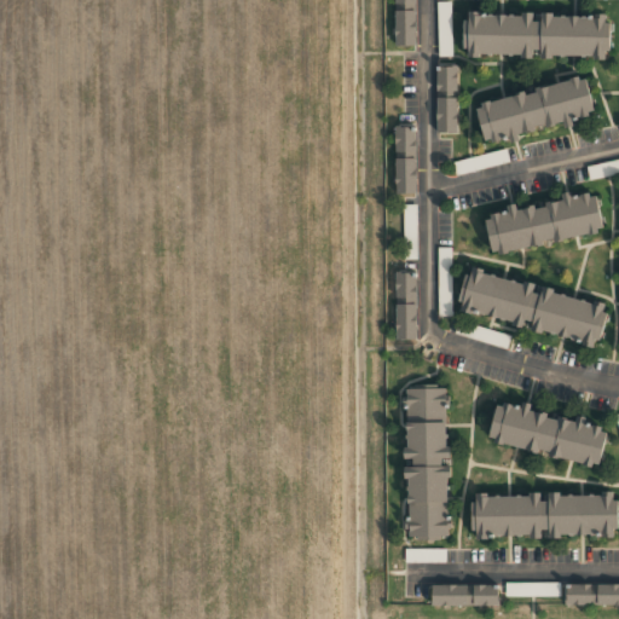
[(394,0),(395,46),(417,45),(415,0),(394,0)]
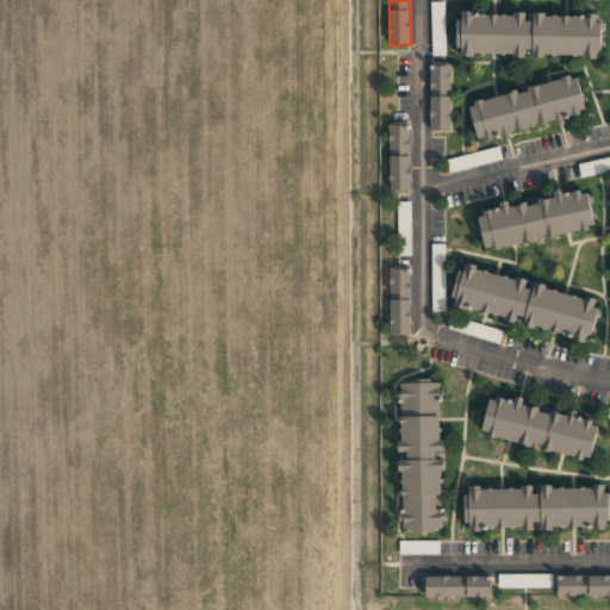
[(430,2),(431,55),(446,55),(444,1),(430,2)]
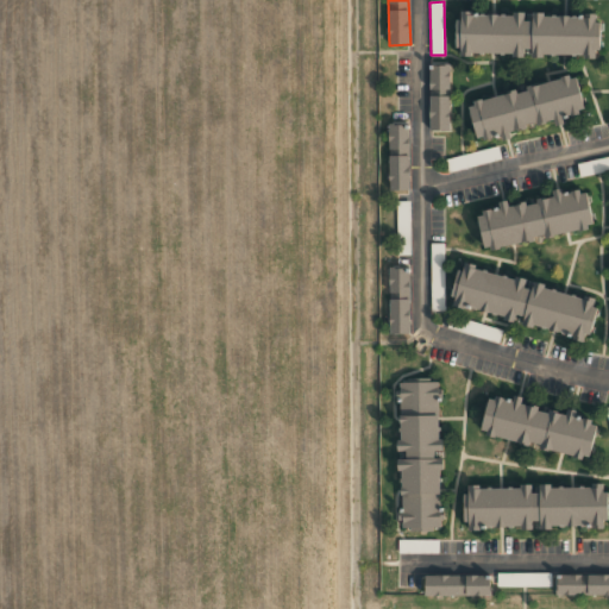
[(457,13),(457,55),(598,56),(600,16),(457,13)]
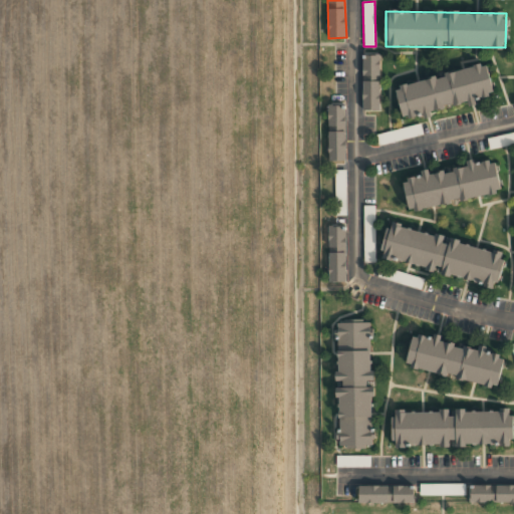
[(363,54),(361,110),(379,110),(380,55),(363,54)]
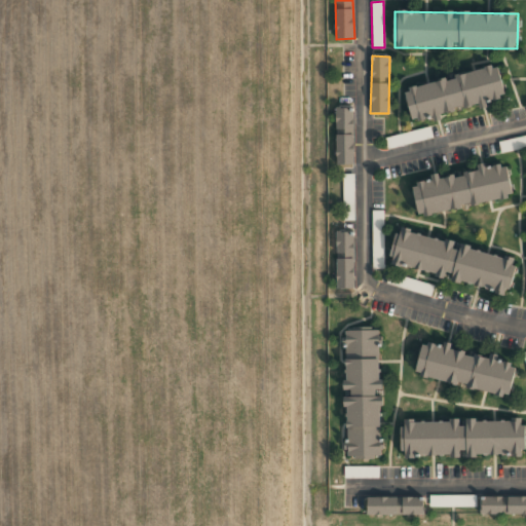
[(404,87),(410,119),(503,101),(497,68),(404,87)]
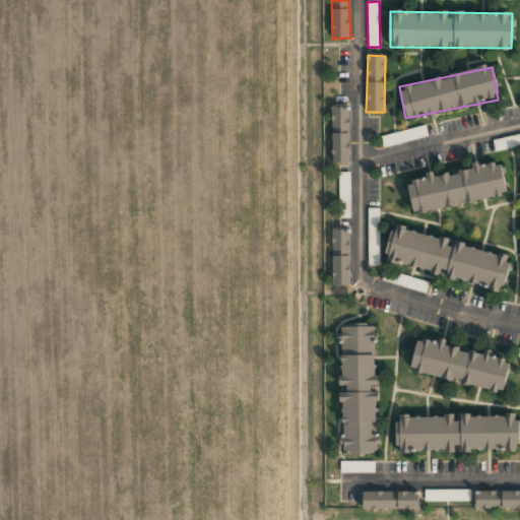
[(332,163),(350,163),(349,106),(332,106),(332,163)]
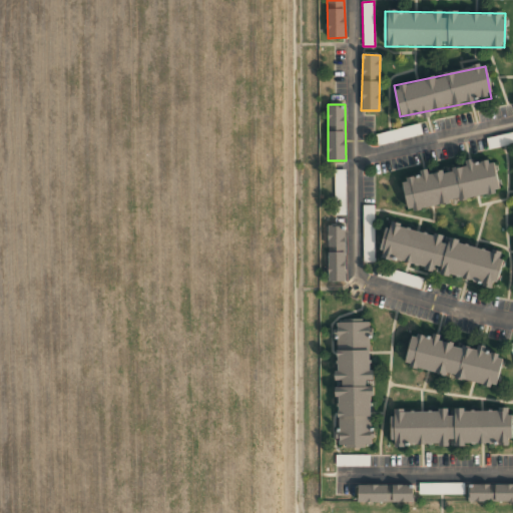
[(499,192),(493,159),(400,177),(407,210),(499,192)]
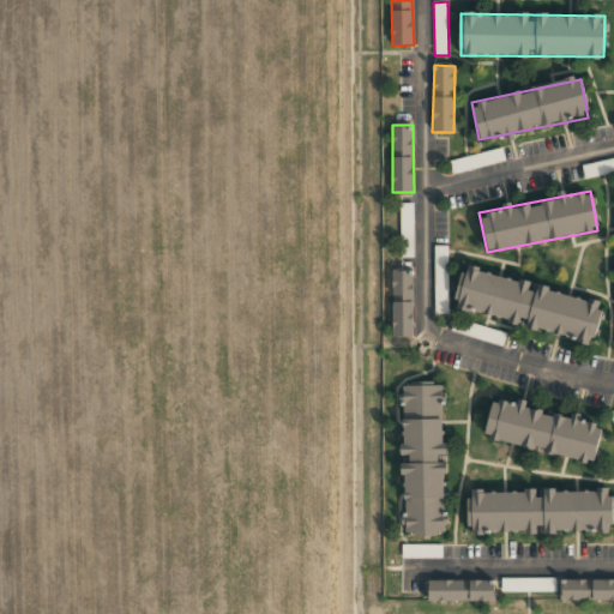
[(399,204),(401,258),(414,258),(413,203),(399,204)]
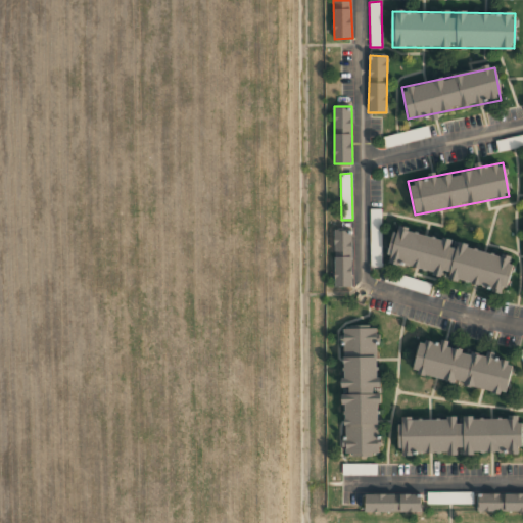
[(370,268),(382,268),(381,209),(370,209),(370,268)]
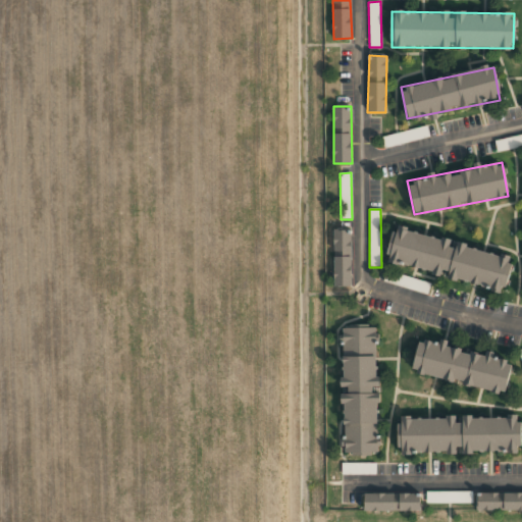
[(333,229),(333,286),(352,285),(352,229),(333,229)]
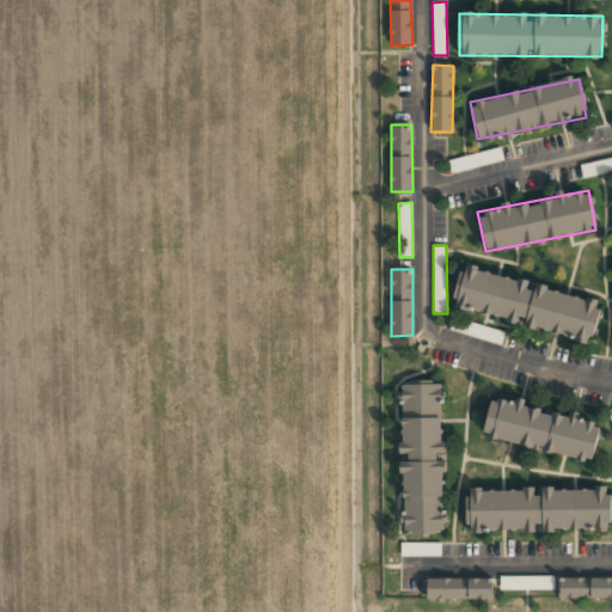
[(454,311),(593,338),(600,298),(461,270),(454,311)]
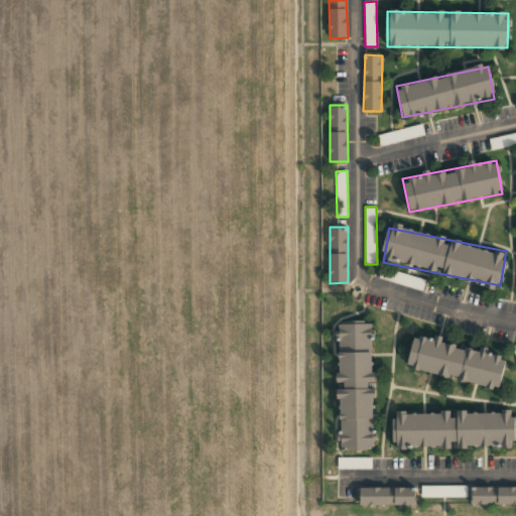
[(374,449),(373,323),(337,323),(337,449),(374,449)]
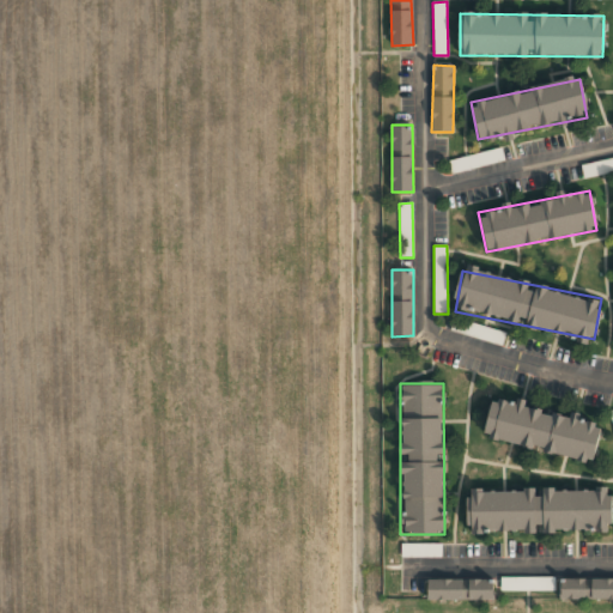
[(593,462),(601,423),(491,398),(483,437),(593,462)]
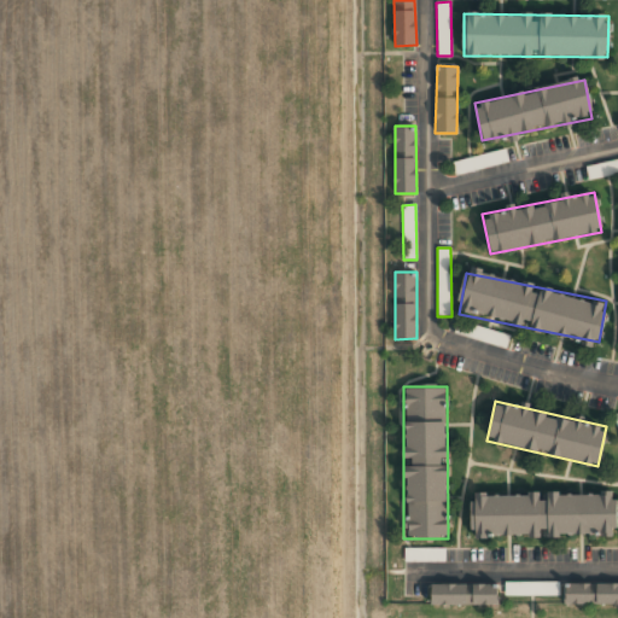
[(617,534),(616,491),(470,495),(471,537),(617,534)]
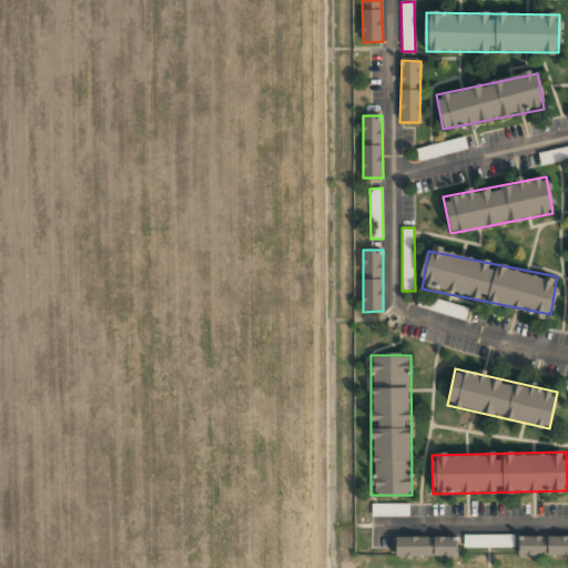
[(408,516),(409,504),(372,504),(372,516),(408,516)]
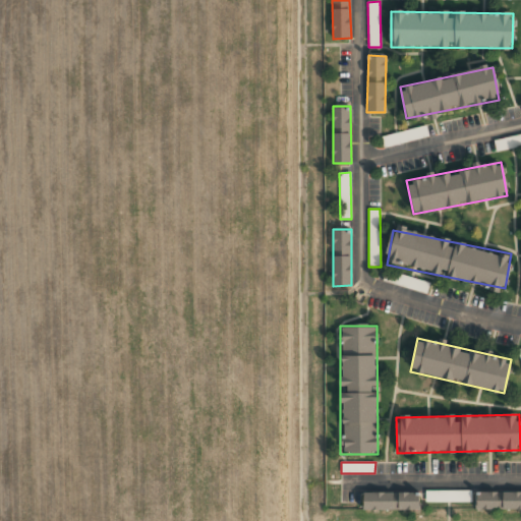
[(425,490),(425,502),(471,502),(471,490),(425,490)]
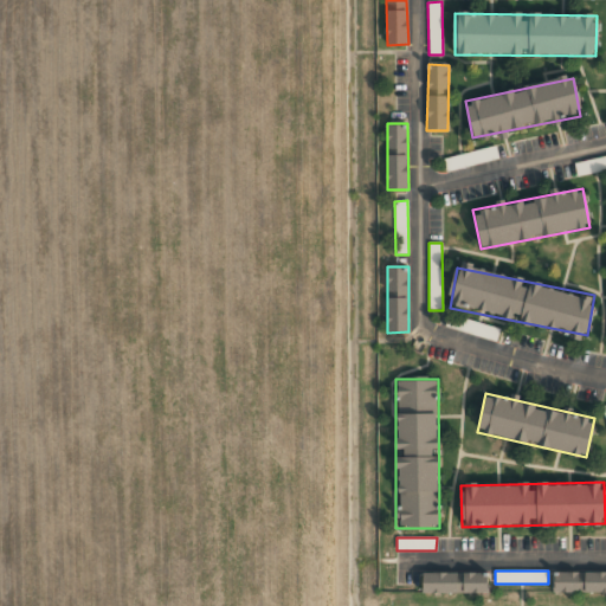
[(488,572),(423,573),(424,593),(488,592),(488,572)]
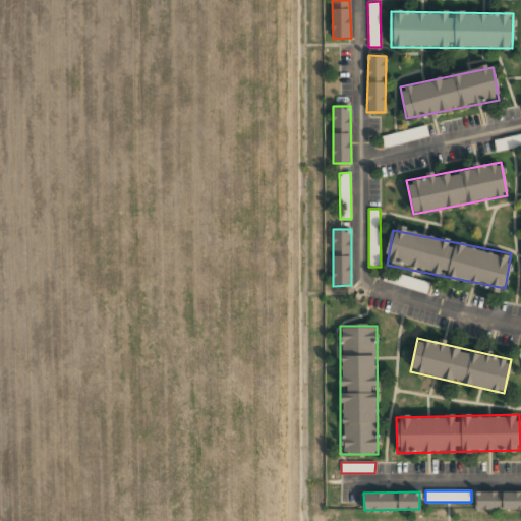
[(520,509),(520,491),(476,491),(476,509),(520,509)]
